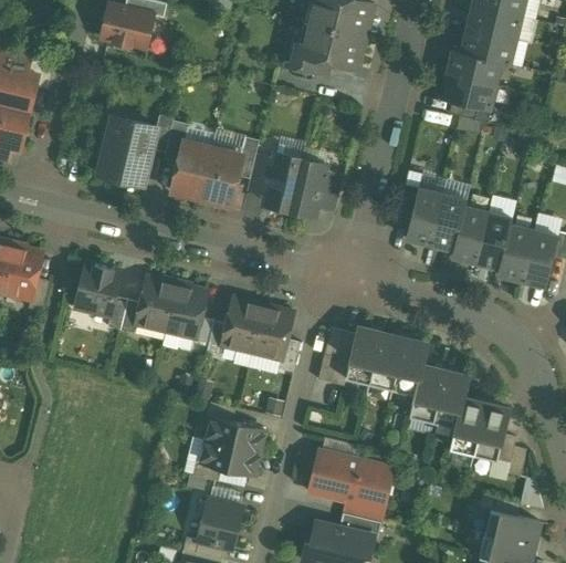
[(310,0),(305,23),(365,38),(373,7),(347,0),(310,0)]
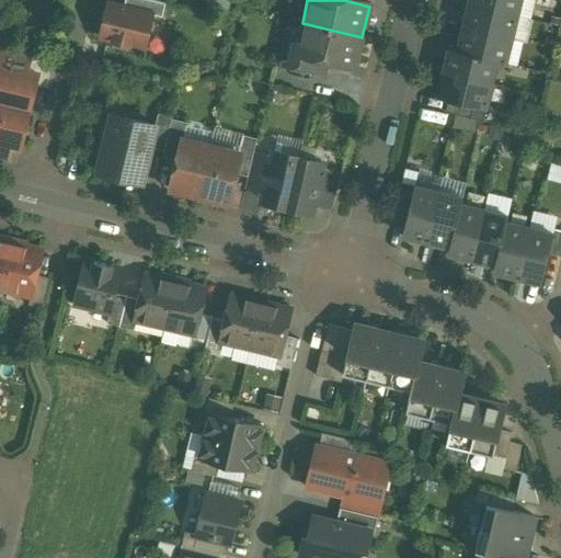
[(522,0),(469,0),(468,8),(518,20),(522,0)]
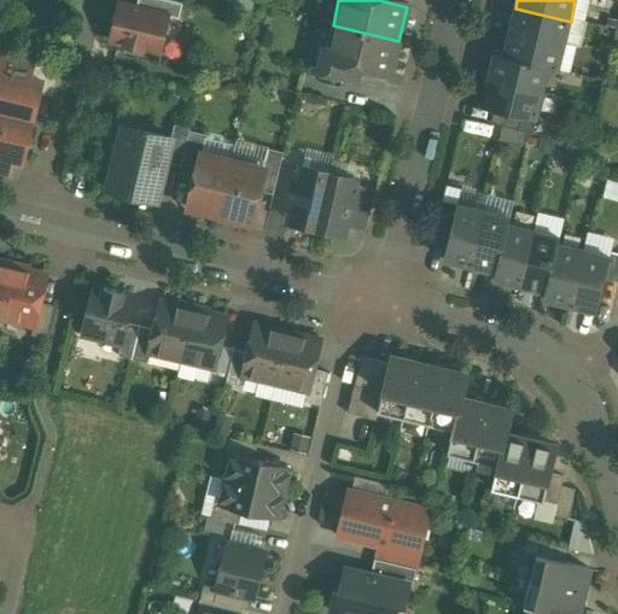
[(168,18),(120,7),(111,45),(159,56),(168,18)]
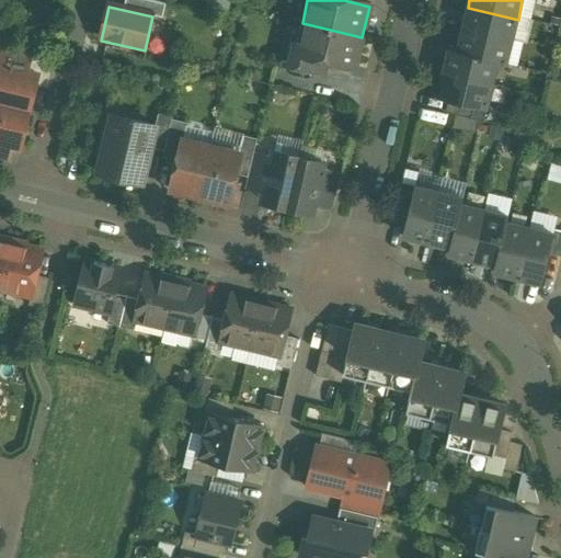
[(518,20),(468,8),(462,31),(512,43),(518,20)]
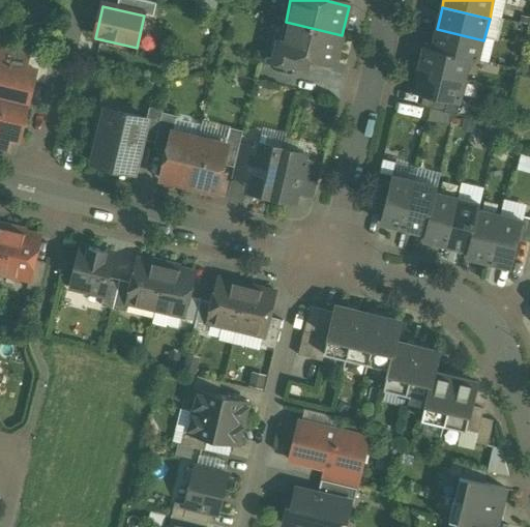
[(342,35),(286,22),(274,64),(306,71),(310,60),(334,66),(342,35)]
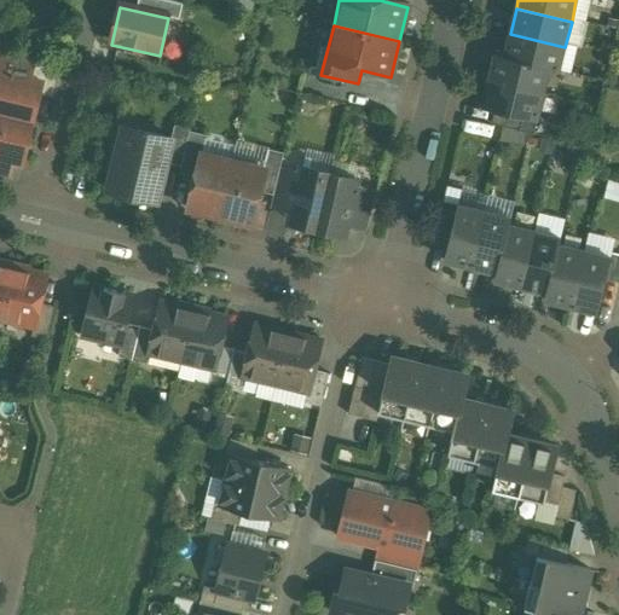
[(565,47),(510,34),(504,59),(504,61),(549,71),(559,74),(565,47)]
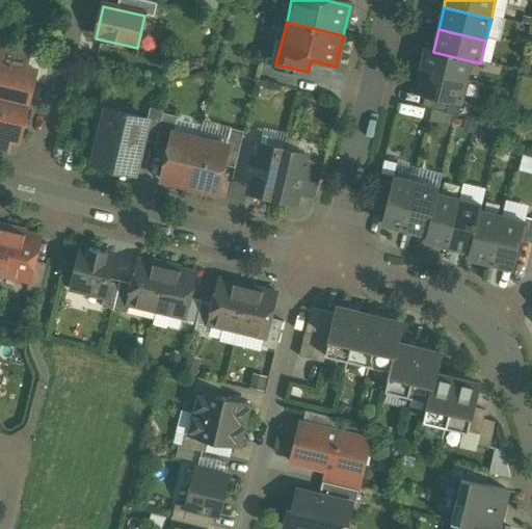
[(30,53),(5,47),(1,65),(26,71),(30,53)]
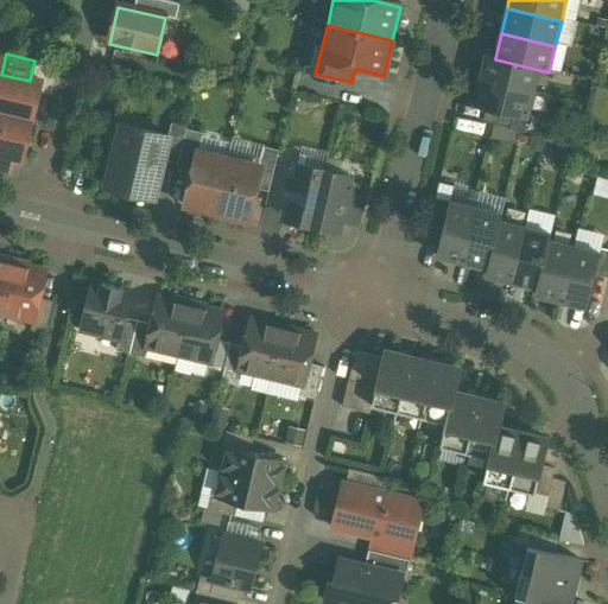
[(539,70),(495,59),(495,58),(486,56),(480,82),(533,95),(539,70)]
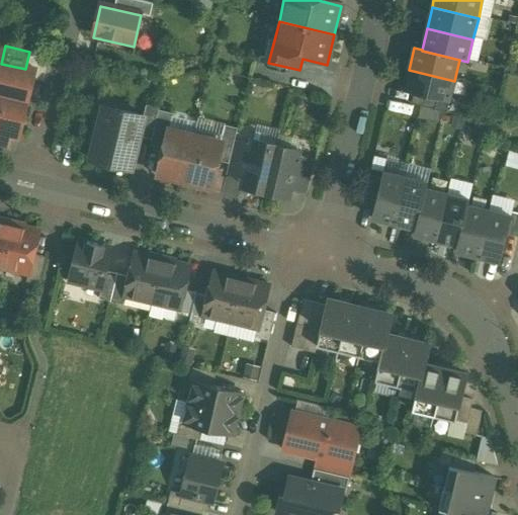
[(0,63),(0,98),(26,105),(34,72),(25,69),(1,64),(0,63)]
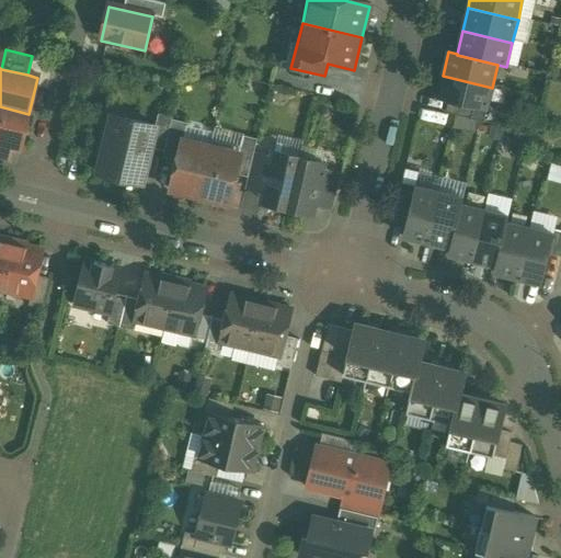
[(492,88),(443,76),(437,100),(448,103),(487,112),(492,88)]
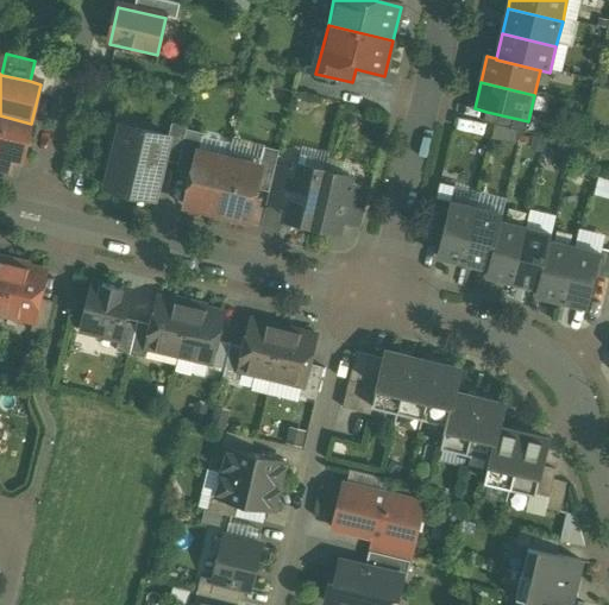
[(528,121),(487,112),(483,125),(506,131),(525,136),(528,121)]
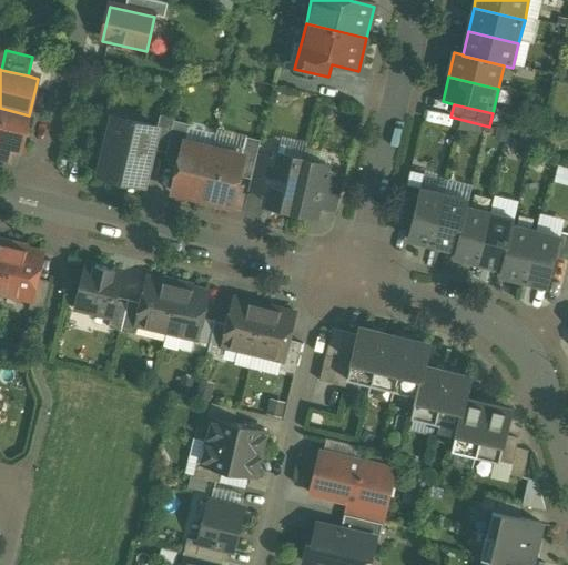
[(29,115),(0,108),(0,147),(10,150),(21,152),(29,115)]
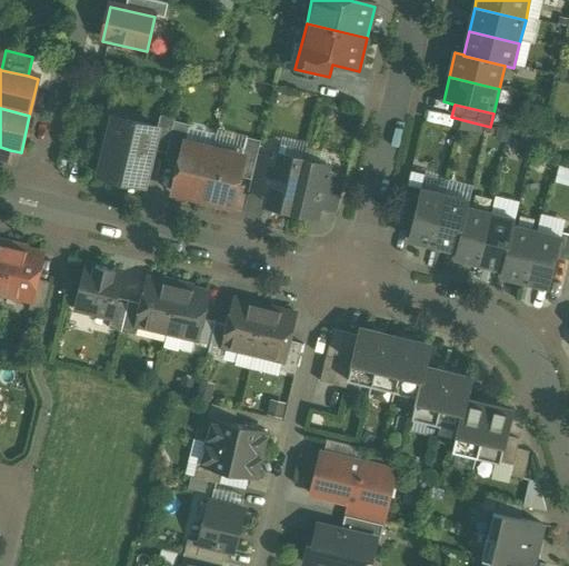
[(451,117),(449,117),(446,129),(470,135),(472,122),(451,117)]
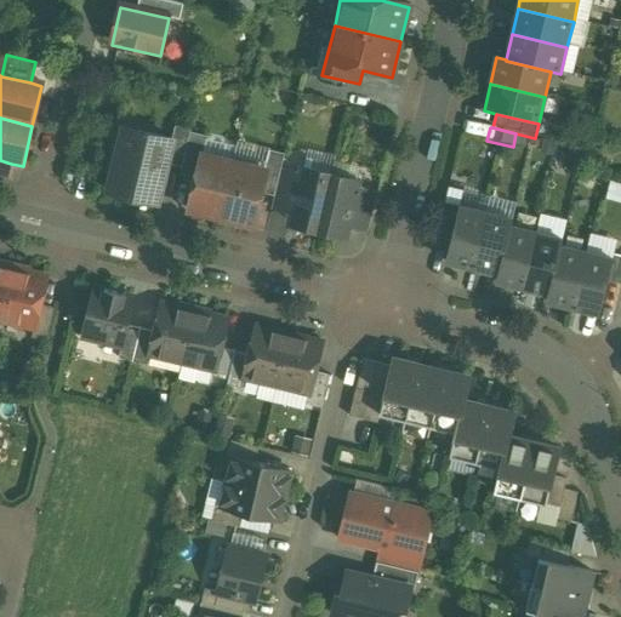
[(191,132),(175,129),(172,142),(174,142),(167,167),(181,170),(189,135),(191,132)]
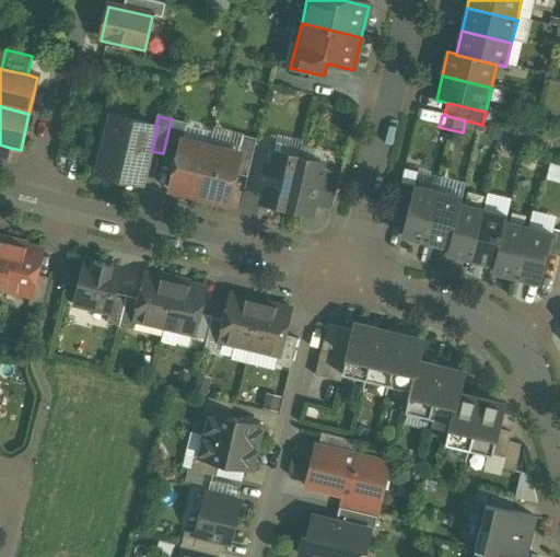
[(155,128),(112,117),(105,142),(102,142),(98,153),(102,154),(97,174),(142,185),(151,151),(156,128),(155,128)]
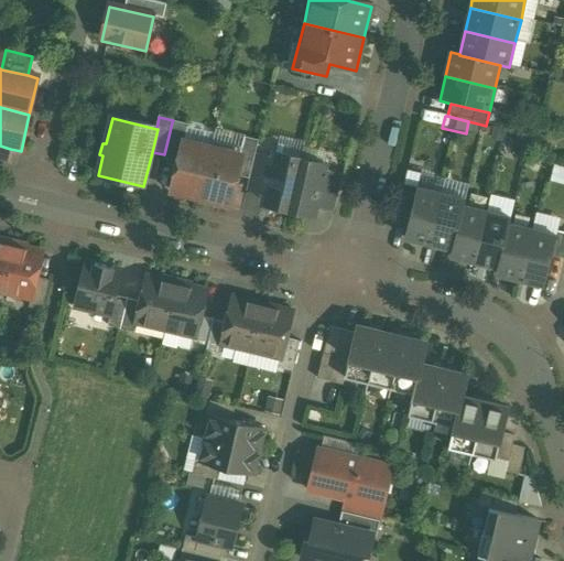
[(187,127),(172,122),(164,154),(163,160),(177,163),(183,142),(184,142),(187,127)]
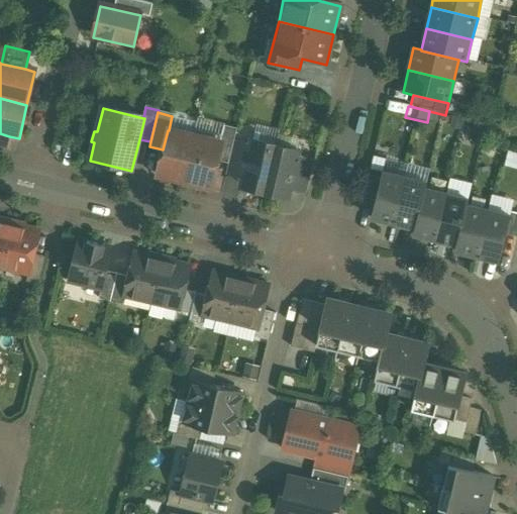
[(236,130),(224,127),(220,142),(221,143),(216,163),(228,166),(234,142),(236,130)]
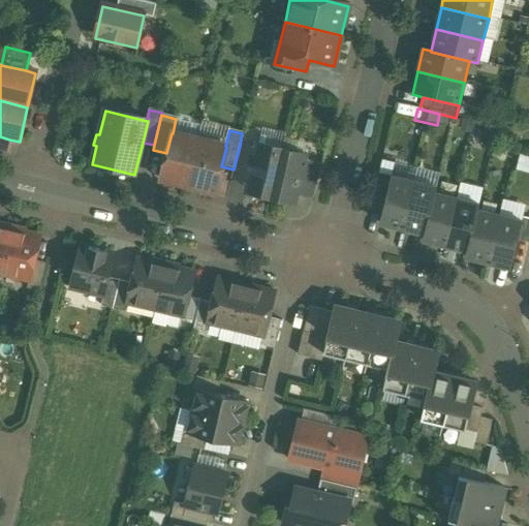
[(173,133),(172,133),(166,153),(160,182),(187,188),(198,140),(173,133)]
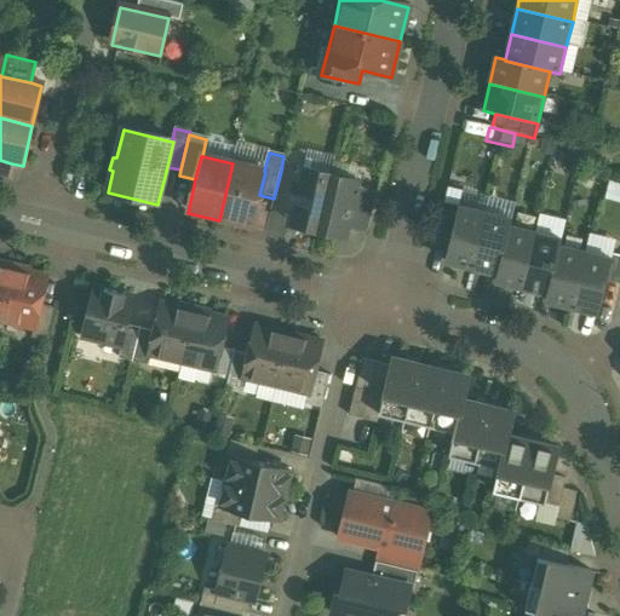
[(11,163),(0,160),(0,182),(6,184),(11,163)]
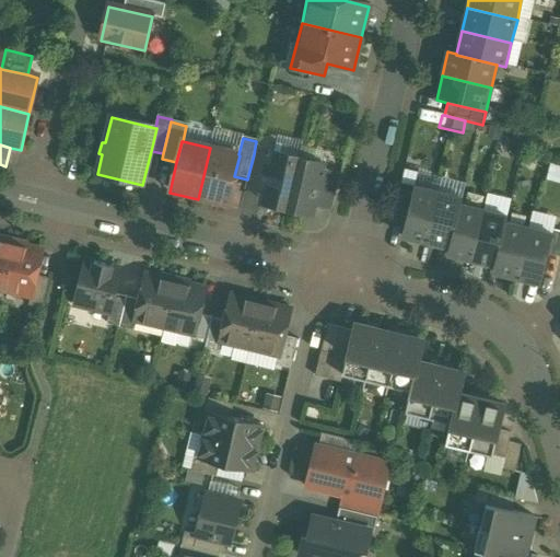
[(238,154),(210,148),(198,199),(228,206),(234,176),(240,155),(238,154)]
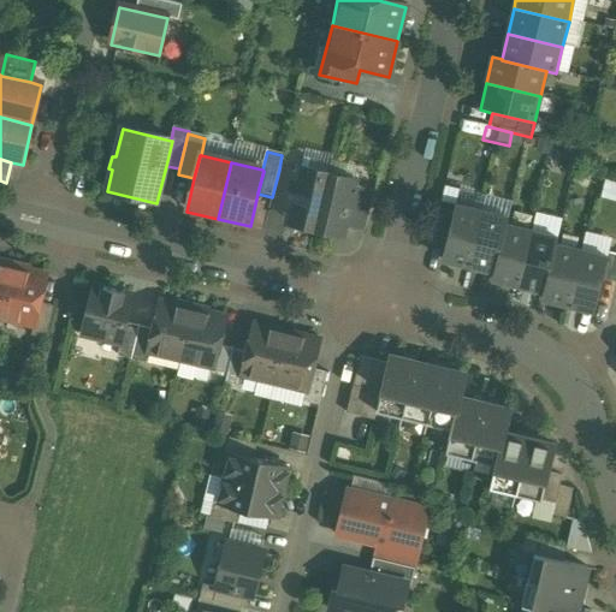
[(298,174),(279,170),(272,197),(271,202),(291,207),(291,206),(298,174)]
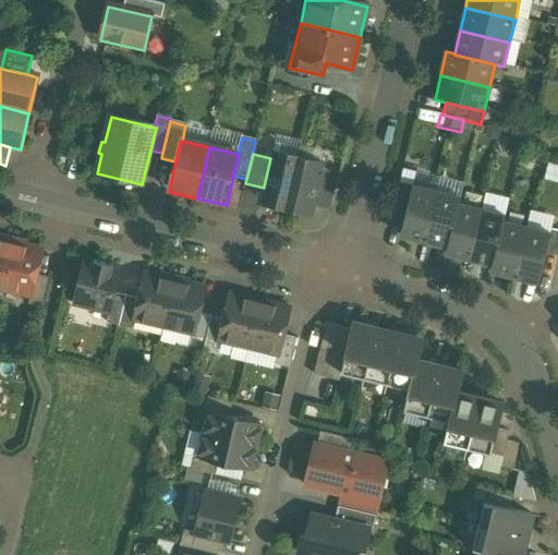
[(323,166),(271,154),(270,158),(264,186),(264,188),(259,202),(268,204),(268,206),(302,215),(303,213),(311,214),(314,200),(322,170),(323,166)]
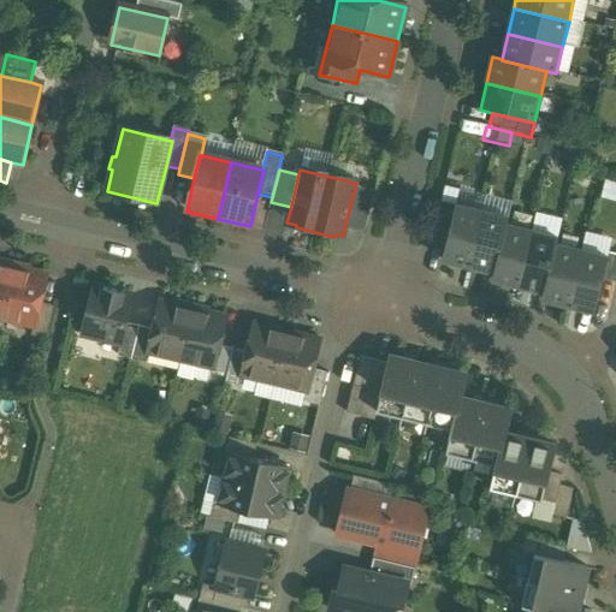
[(599,196),(615,200),(615,185),(602,183),(599,196)]
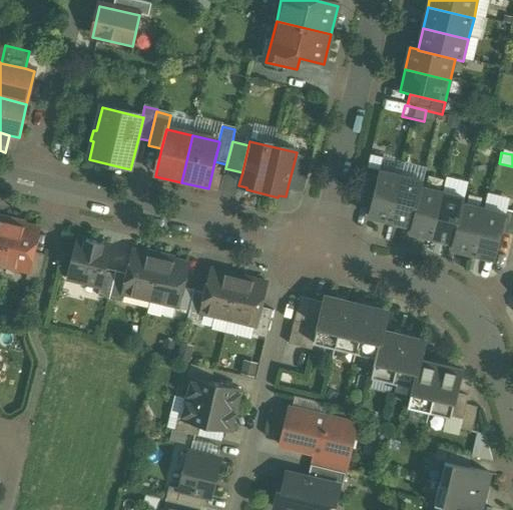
[(296,156),(289,183),(306,186),(312,160),(296,156)]
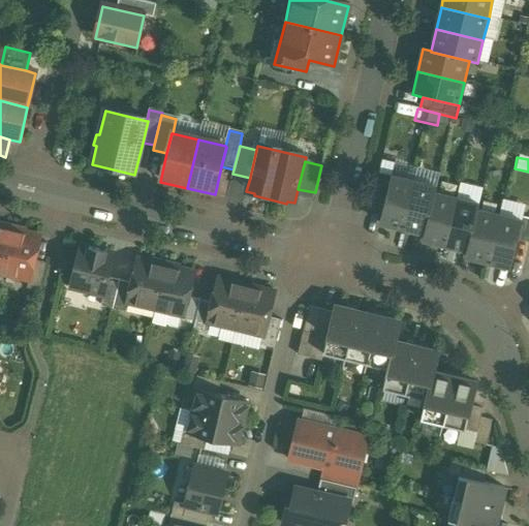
[(392,176),(379,174),(374,195),(385,198),(391,178),(392,176)]
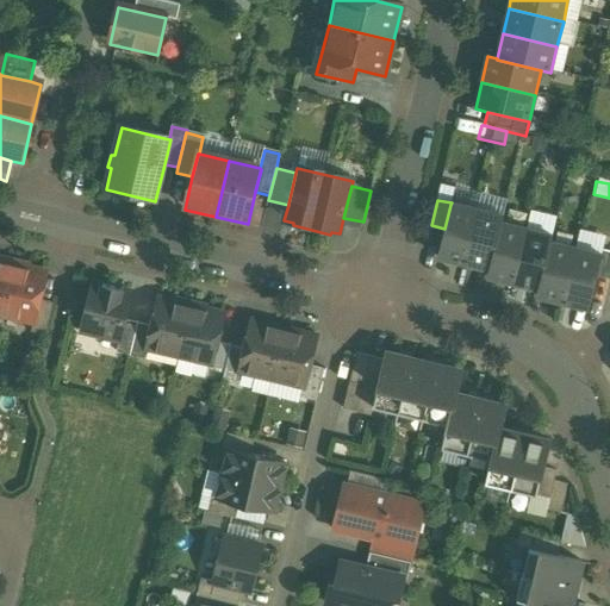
[(477,212),(450,205),(444,229),(437,260),(464,266),(477,212)]
